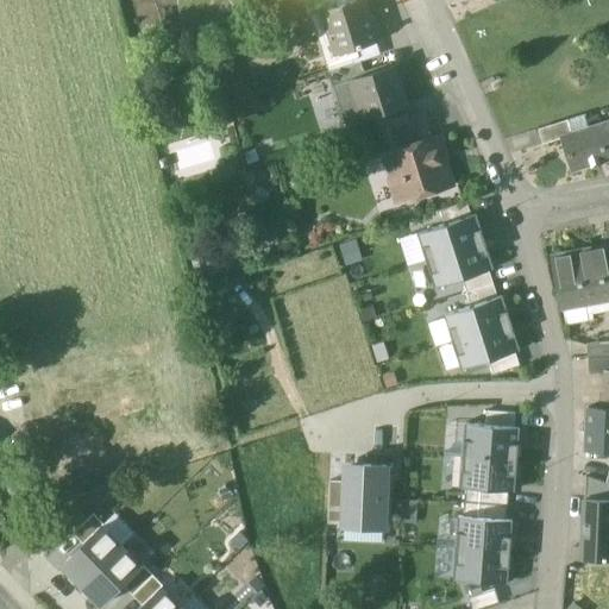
[(313,0),(302,4),(307,18),(322,13),(321,12),(341,6),(339,0),(313,0)]
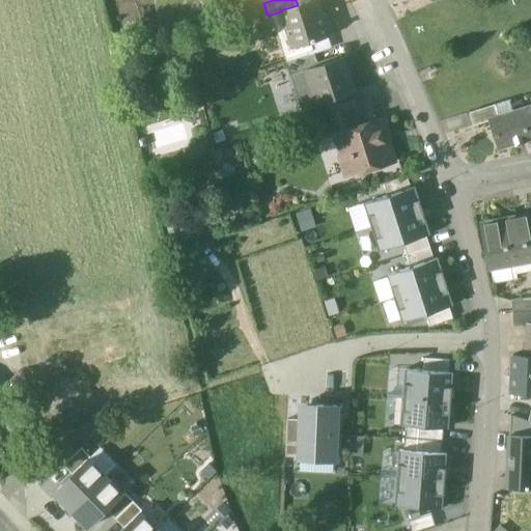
[(313,0),(298,5),(280,10),(281,11),(287,32),(294,30),(298,45),(291,47),(291,49),(329,37),(322,14),(318,15),(314,2),(317,1),(317,0),(316,0),(313,0)]
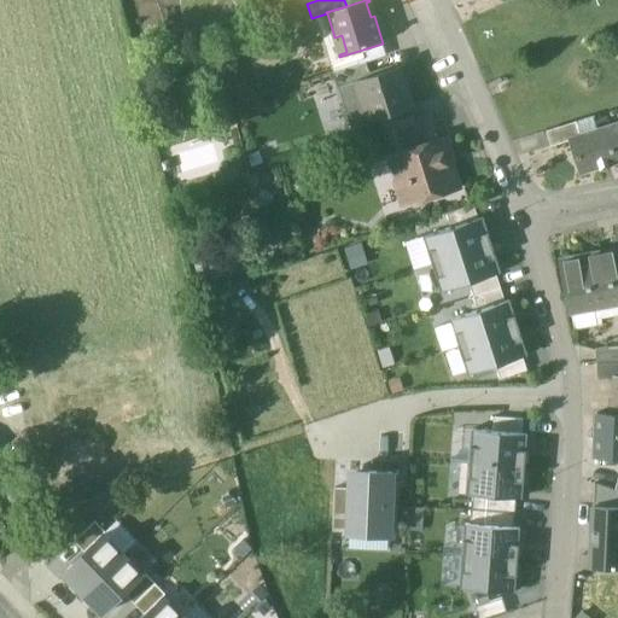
[(367,63),(333,74),(338,88),(356,83),(355,81),(371,76),(367,63)]
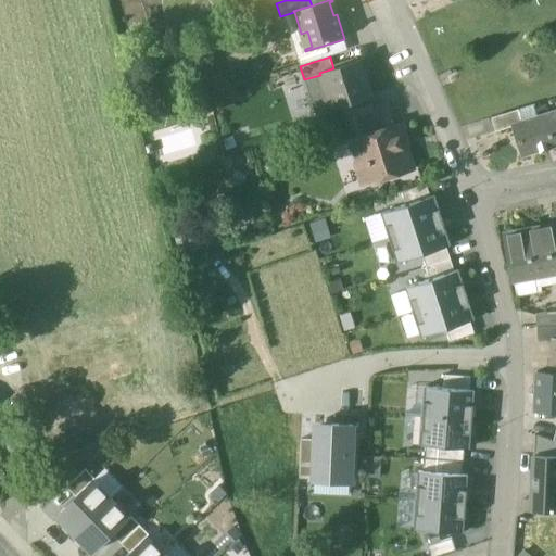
[(333,68),(319,73),(320,75),(331,111),(371,99),(359,61),(333,68)]
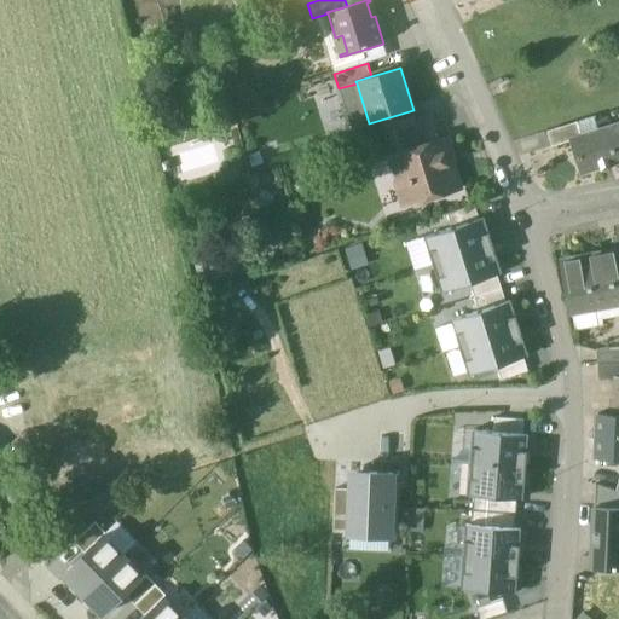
[(417,122),(393,131),(400,154),(439,142),(432,117),(417,122)]
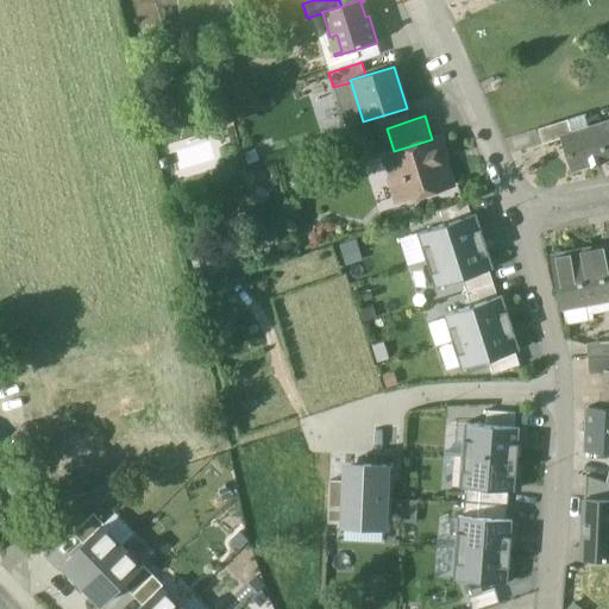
[(569,120),(539,130),(544,144),(563,138),(562,136),(572,133),(569,120)]
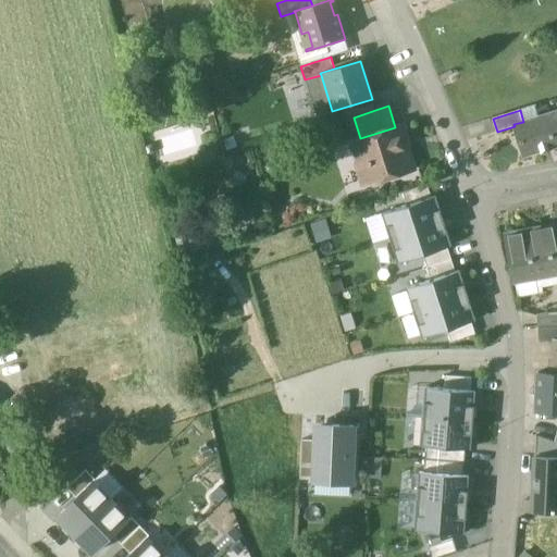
[(556,111),(523,122),(514,124),(515,126),(524,158),(556,147),(556,111)]
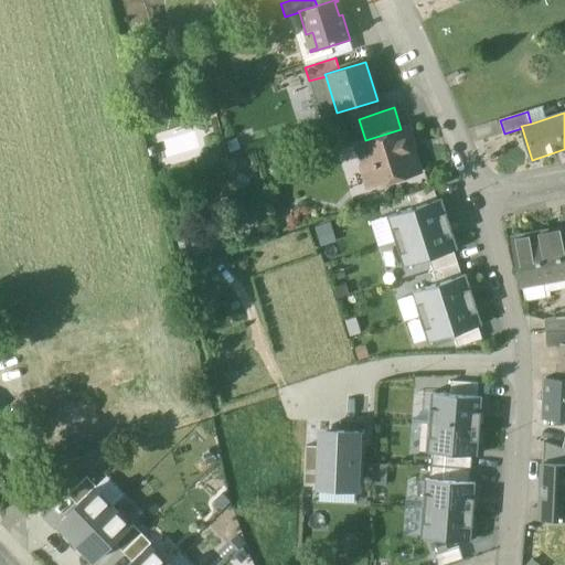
[(198,126),(158,135),(164,163),(204,155),(198,126)]
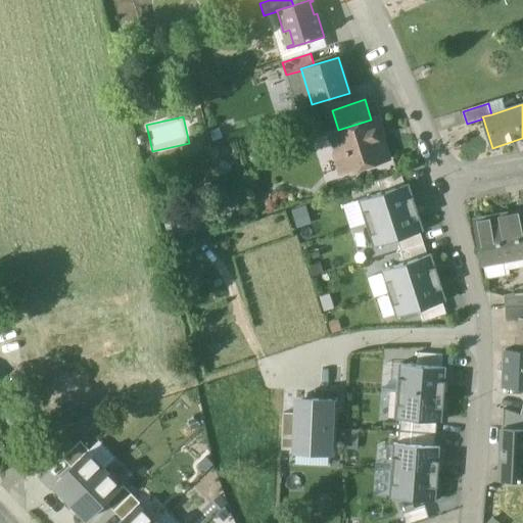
[(338,130),(330,132),(337,155),(345,153),(350,171),(385,160),(376,130),(378,129),(375,119),(371,120),(338,130)]
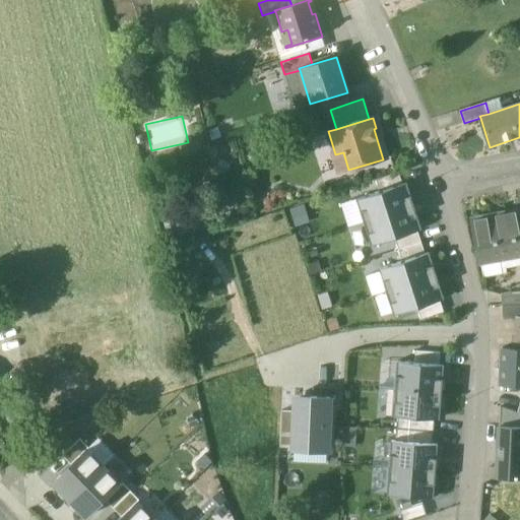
[(376,182),(380,194),(402,186),(399,175),(376,182)]
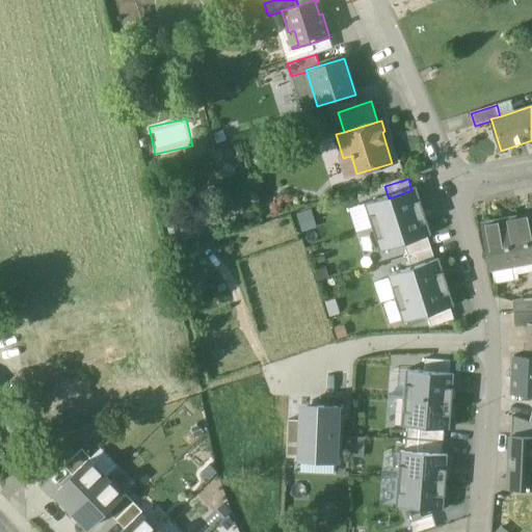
[(364,206),(371,229),(423,213),(416,189),(411,190),(389,198),(364,206)]
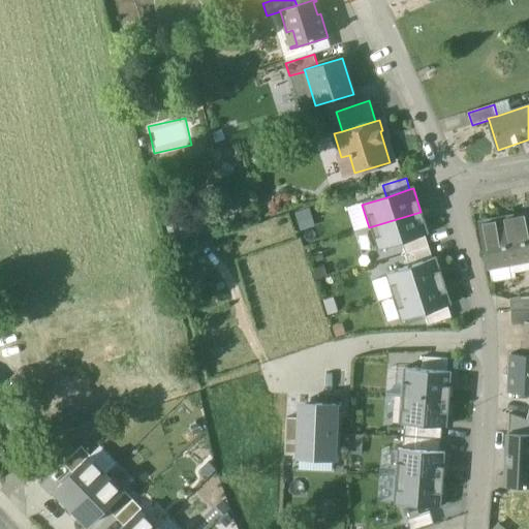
[(428,235),(421,212),(369,227),(376,251),(401,243),(425,236),(428,235)]
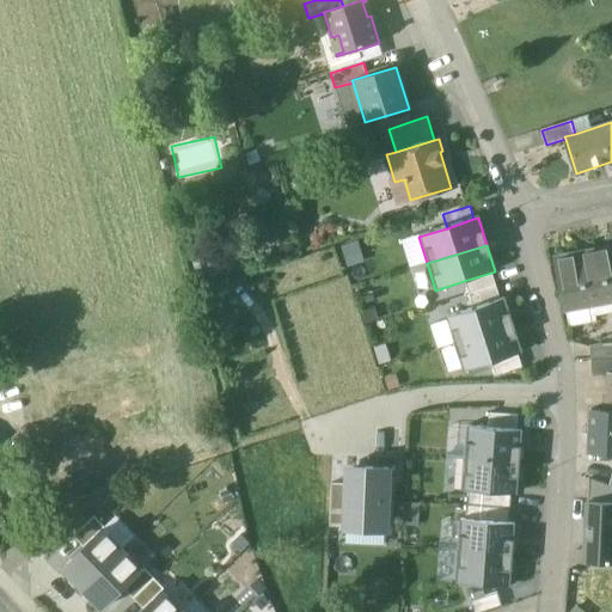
[(611,250),(600,254),(600,250),(576,255),(586,304),(588,303),(611,298),(611,250)]
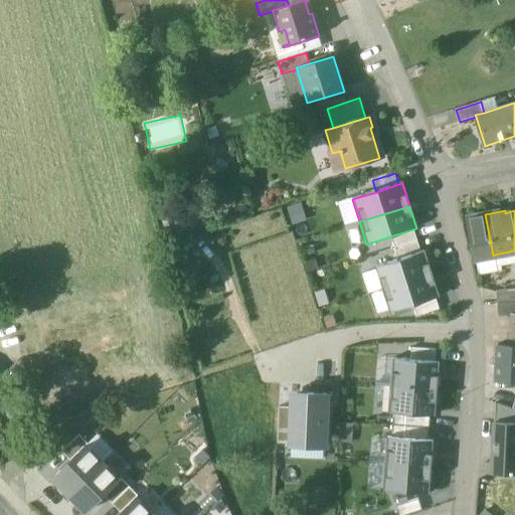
[(485,214),(467,217),(476,263),(496,259),(495,254),(493,255),(485,214)]
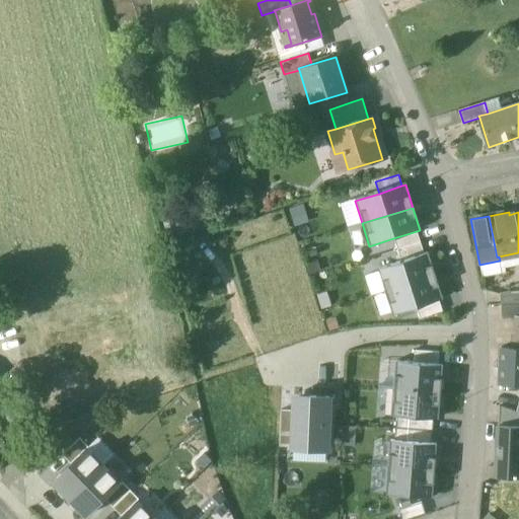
[(417,231),(393,238),(397,250),(421,243),(417,231)]
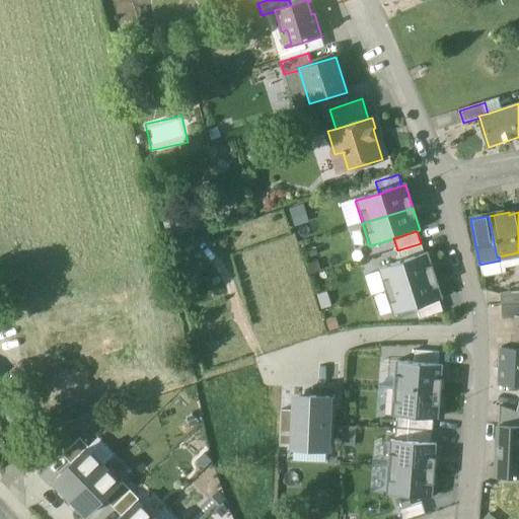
[(421,243),(397,250),(400,263),(425,255),(421,243)]
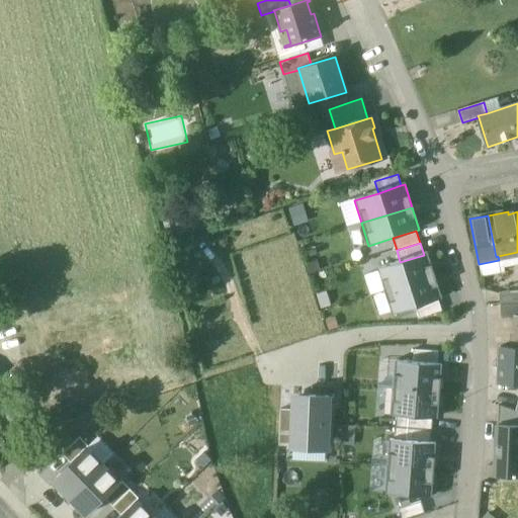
[(377,269),(384,292),(434,276),(428,254),(424,255),(400,262),(377,269)]
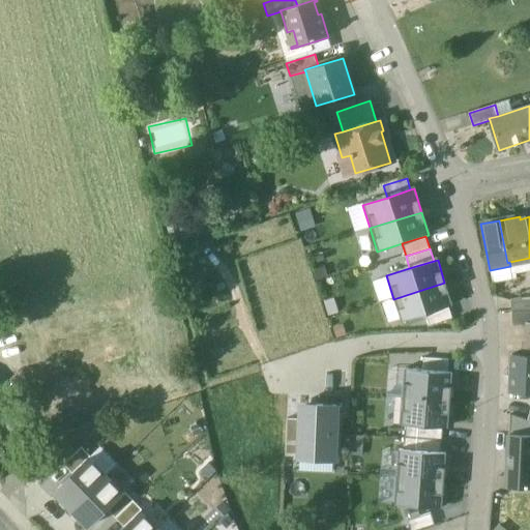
[(451,306),(444,283),(393,299),(401,322),(425,315),(448,307),(451,306)]
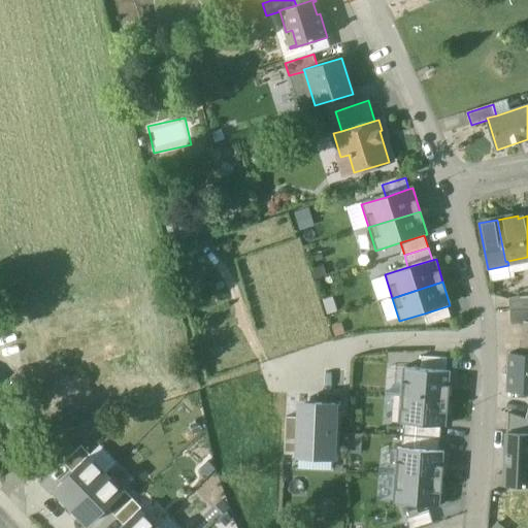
[(447,306),(424,314),(428,325),(450,318),(447,306)]
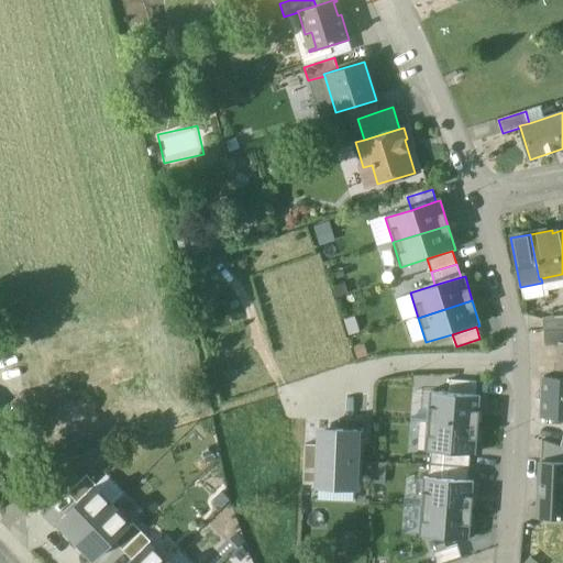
[(562,330),(543,332),(544,345),(562,346),(562,344),(562,330)]
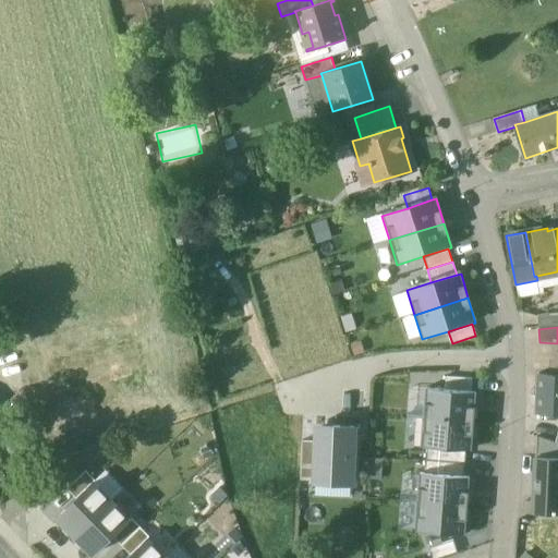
[(557,374),(556,375),(540,374),(537,412),(557,413),(557,374)]
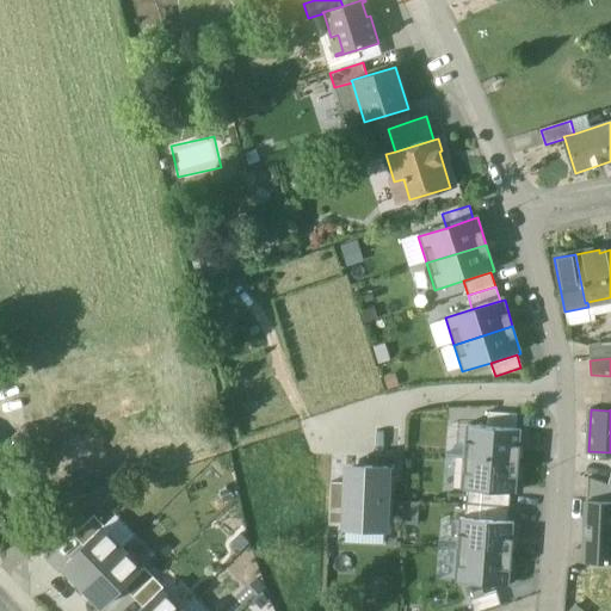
[(488,414),(487,427),(516,430),(517,417),(488,414)]
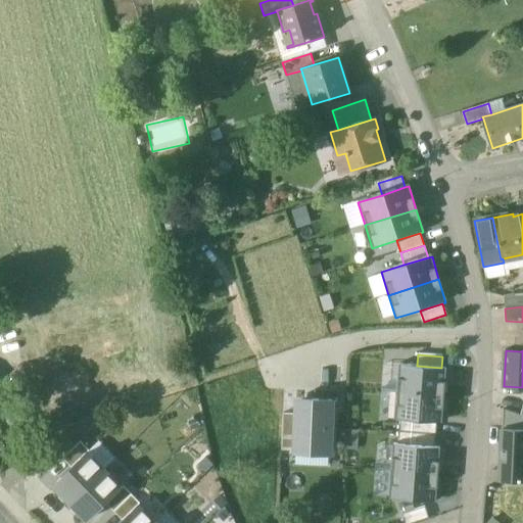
[(398,365),(396,392),(443,396),(446,368),(441,368),(417,366),(398,365)]
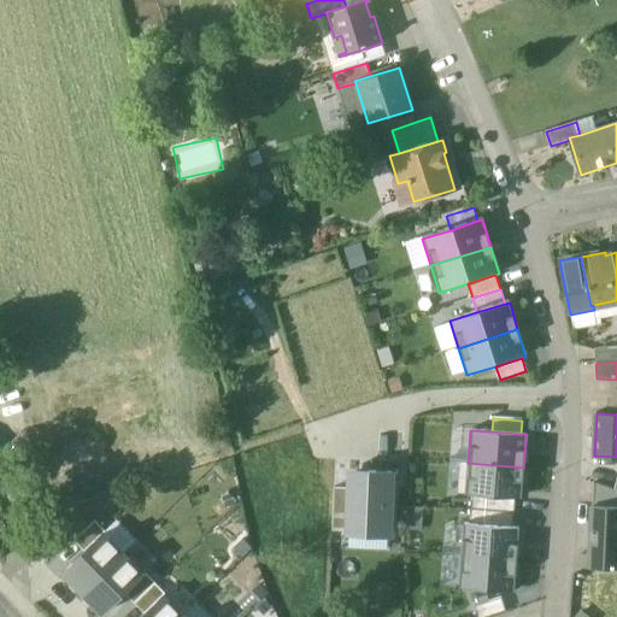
[(521,499),(523,468),(468,463),(465,495),(474,495),(516,499),(521,499)]
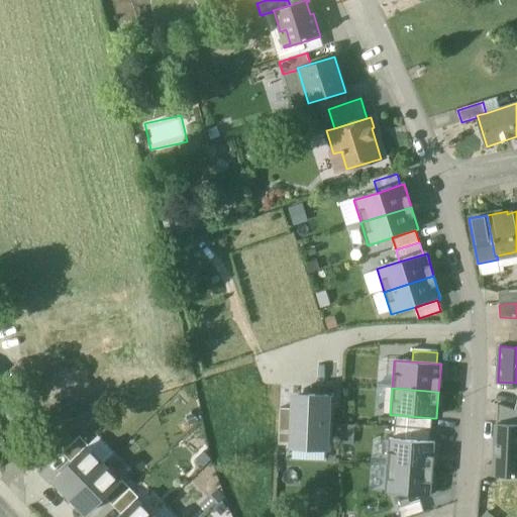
[(328,449),(330,398),(293,397),(291,448),(328,449)]
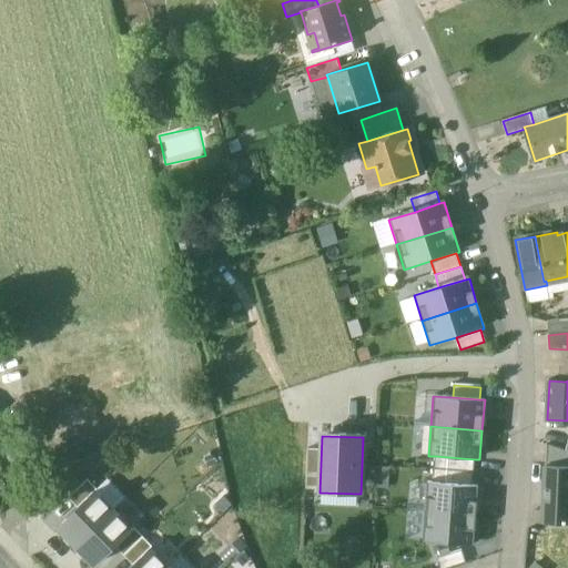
[(567,453),(565,452),(546,445),(545,468),(567,468),(567,453)]
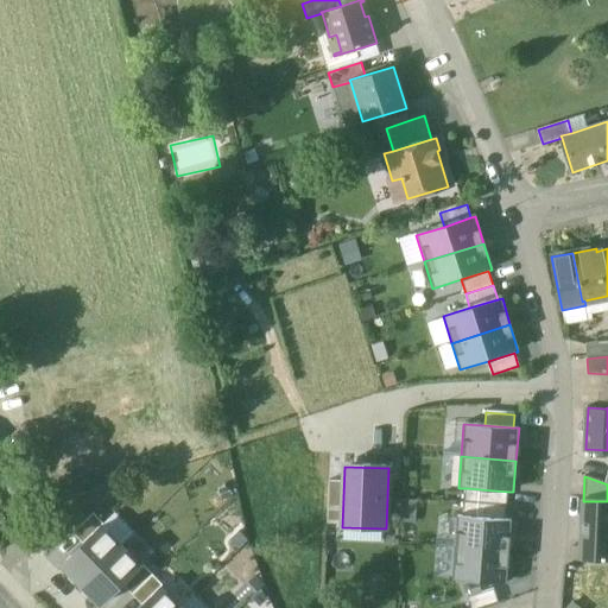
[(508,492),(467,488),(466,504),(507,506),(508,492)]
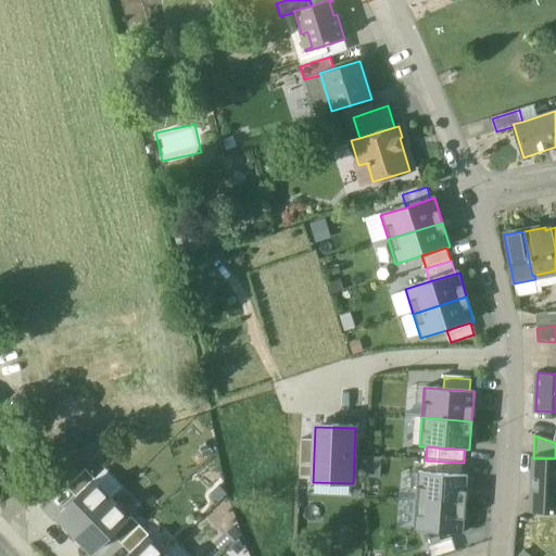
[(382,477),(383,456),(369,456),(368,477),(382,477)]
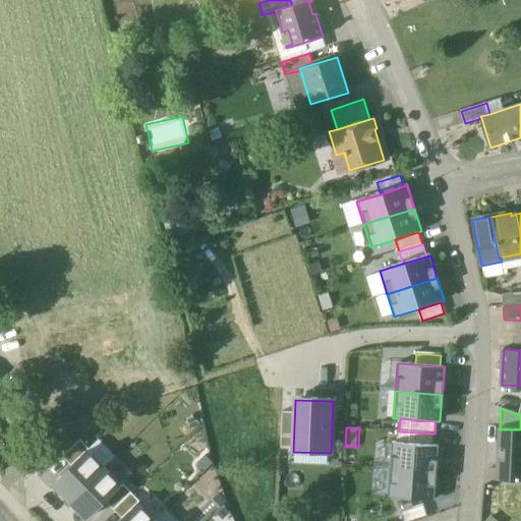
[(520,429),(500,429),(499,458),(520,459),(520,429)]
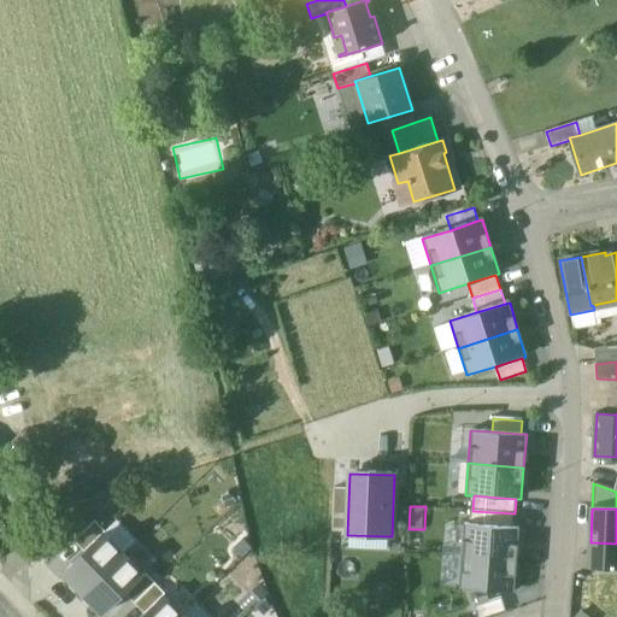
[(513,528),(515,513),(472,511),(471,526),(513,528)]
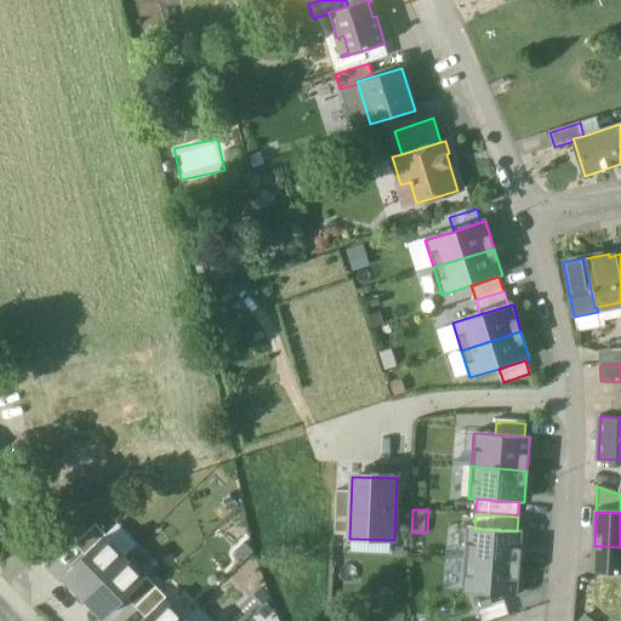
[(75,546),(85,556),(106,536),(96,525),(75,546)]
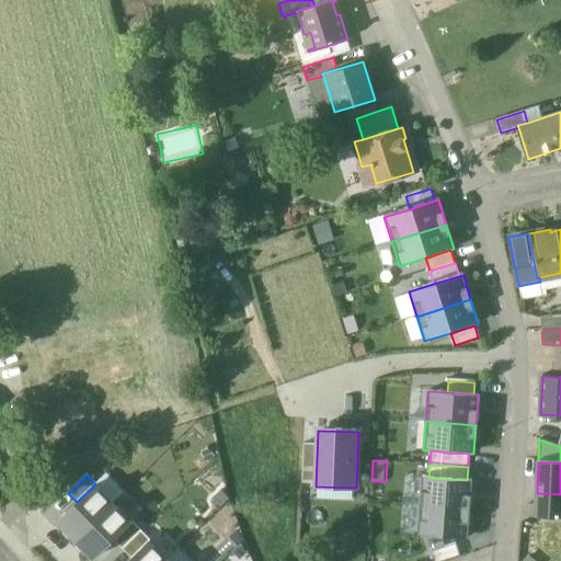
[(422,477),(420,506),(470,511),(472,481),(467,480),(428,478),(422,477)]
